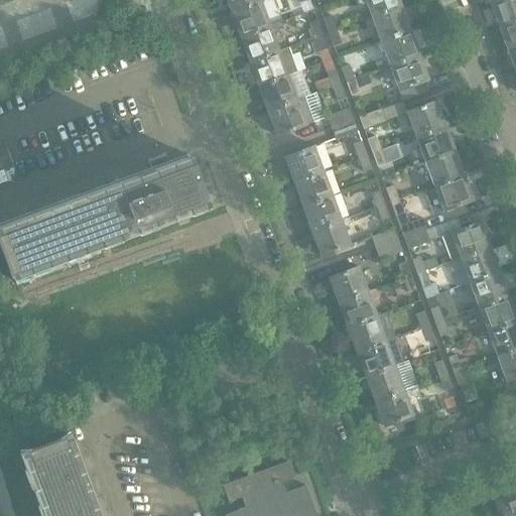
[(226,0),(231,14),(261,3),(260,0),(226,0)]
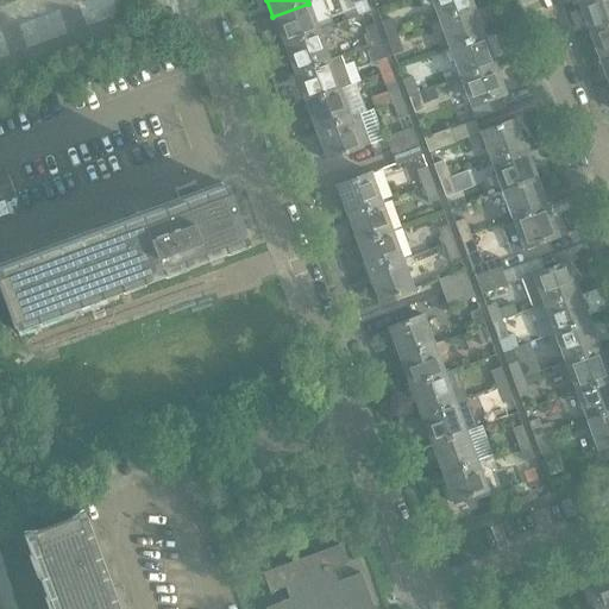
[(471,0),(431,0),(439,20),(473,7),(471,0)]
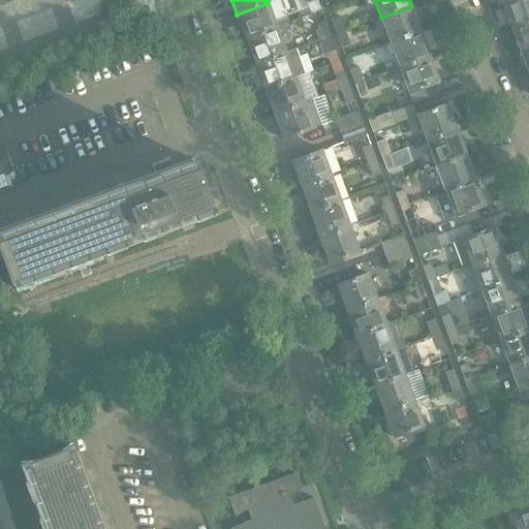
[(528,0),(516,0),(503,5),(511,28),(528,22),(528,0)]
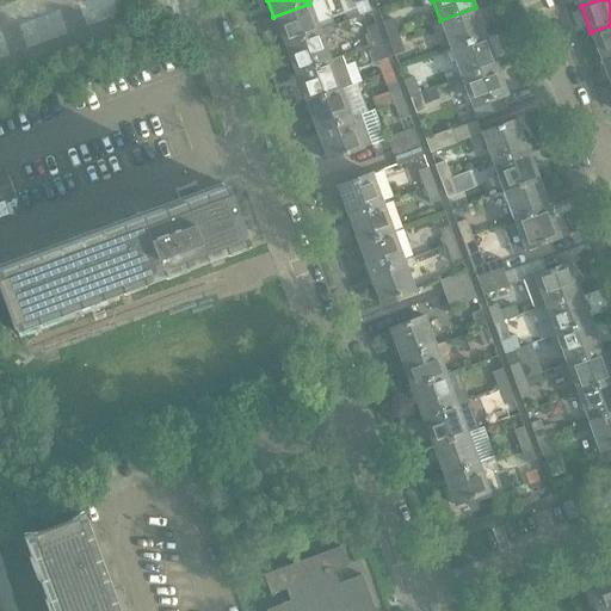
[(273,17),(284,44),(320,31),(309,4),(273,17)]
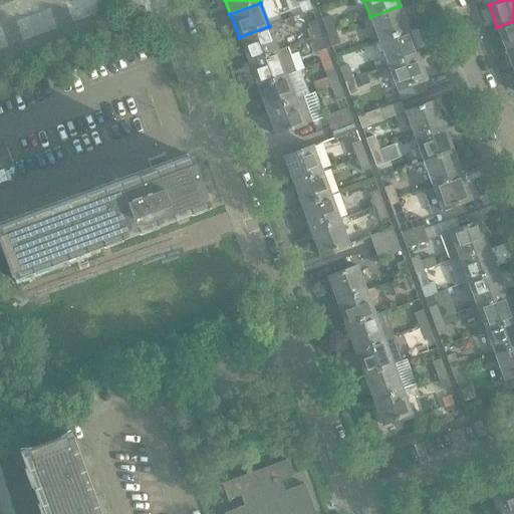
[(409,30),(400,6),(370,17),(379,41),(409,30)]
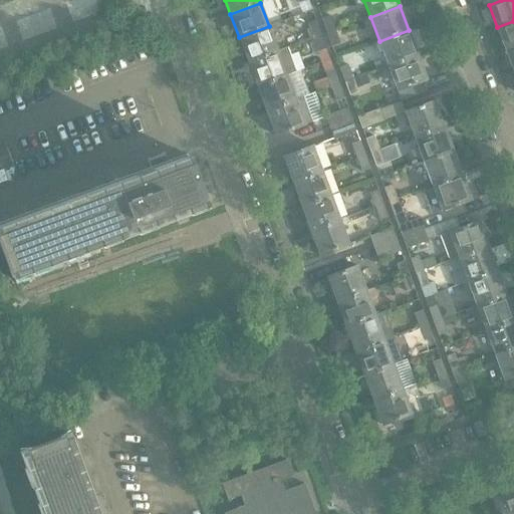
[(322,18),(327,33),(336,30),(330,15),(322,18)]
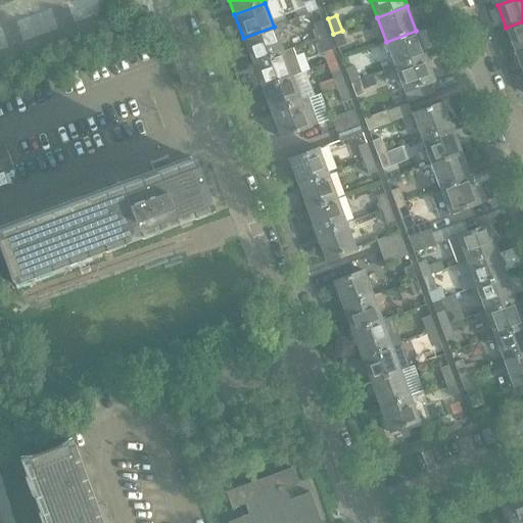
[(314,25),(320,39),(328,36),(323,21),(314,25)]
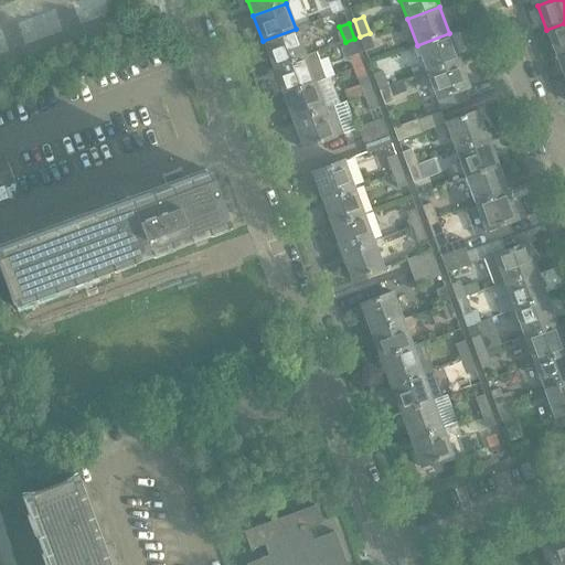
[(564,23),(546,30),(556,54),(564,51),(564,23)]
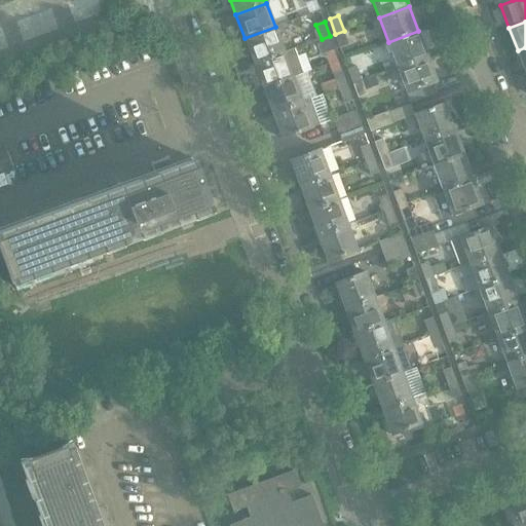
[(245,38),(254,64),(285,52),(275,27),(245,38)]
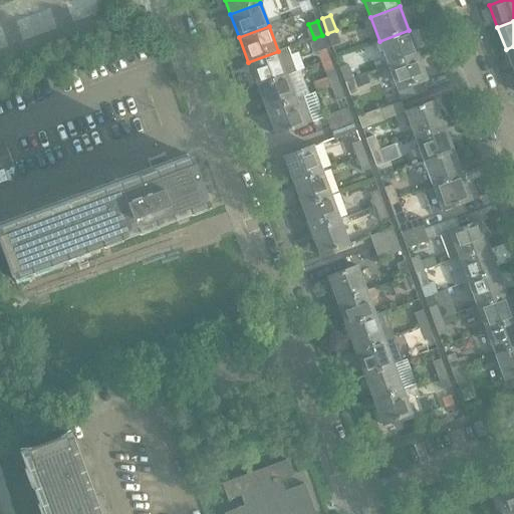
[(336,30),(327,33),(332,46),(340,43),(336,30)]
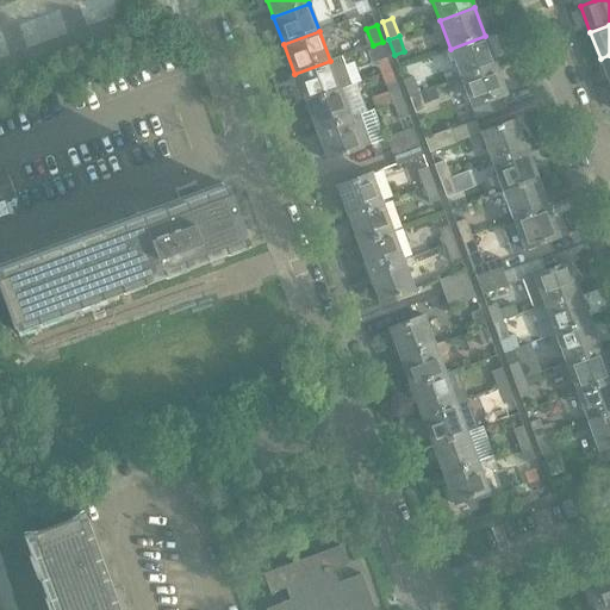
[(496,64),(485,36),(450,49),(461,78),(496,64)]
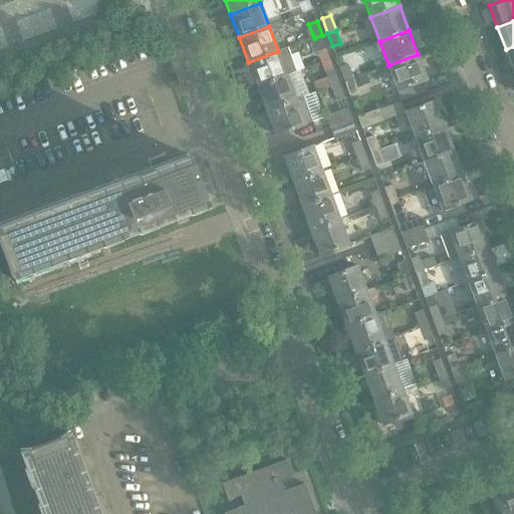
[(326,48),(322,35),(314,38),(318,51),(326,48)]
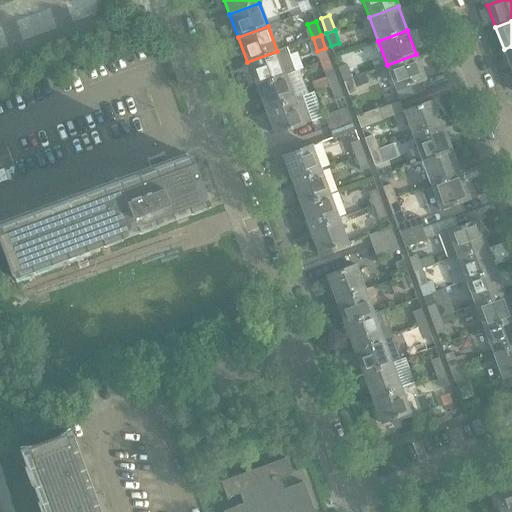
[(247,62),(256,86),(286,75),(277,51),(247,62)]
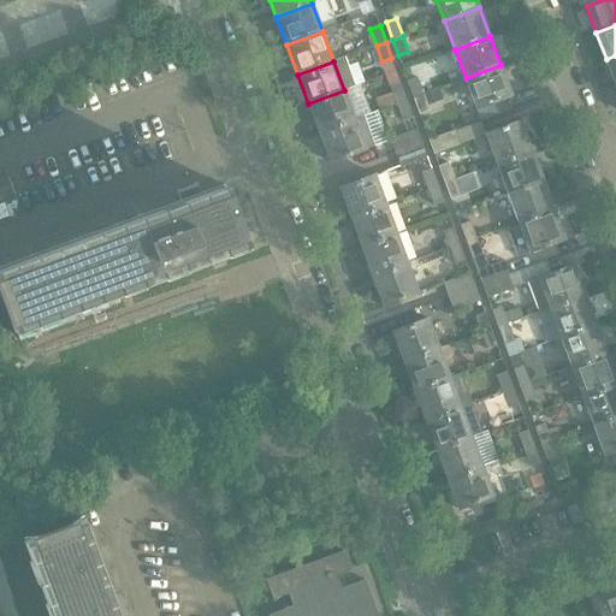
[(501,65),(466,78),(477,110),(513,96),(501,65)]
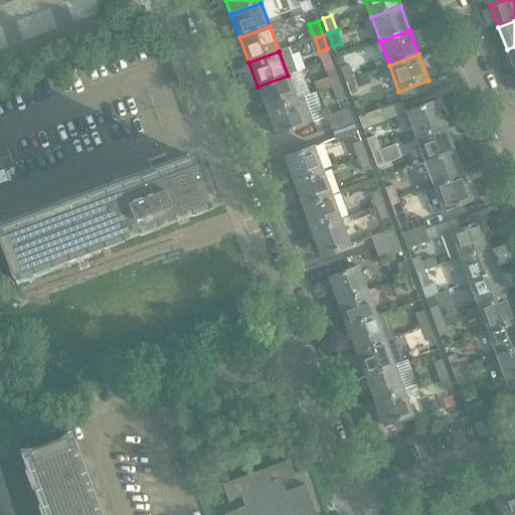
[(341,68),(346,81),(354,78),(349,65),(341,68)]
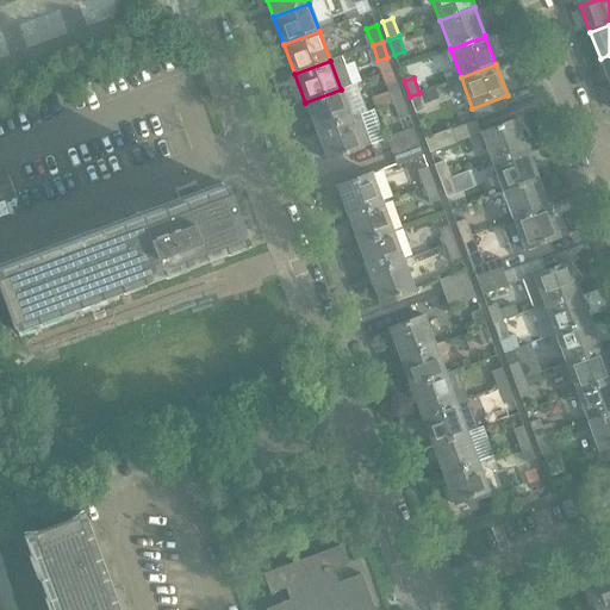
[(387,87),(393,103),(403,99),(398,83),(387,87)]
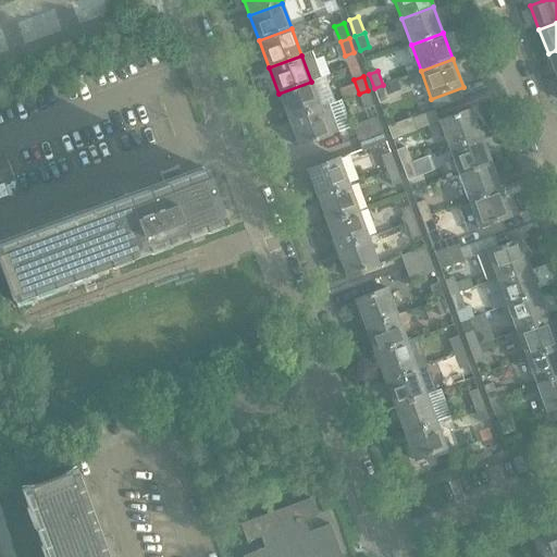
[(279,94),(288,120),(321,108),(311,82),(279,94)]
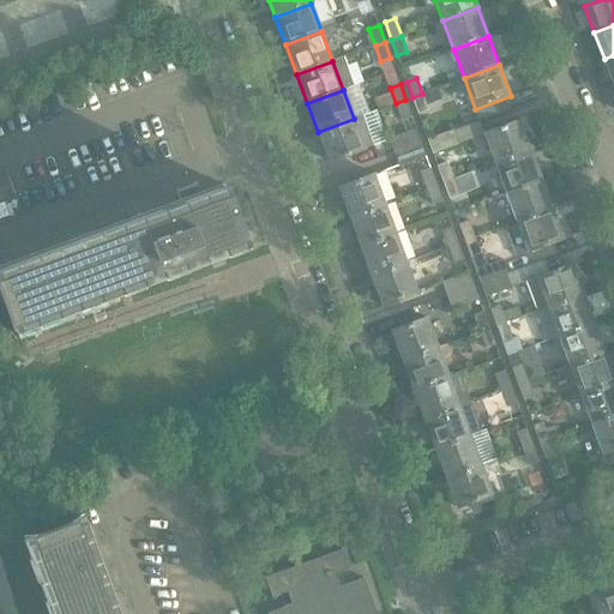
[(422,94),(413,97),(419,113),(428,109),(422,94)]
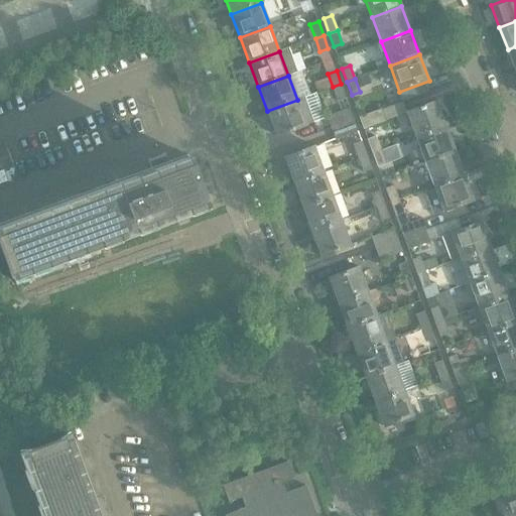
[(346,97),(341,84),(333,87),(338,100),(346,97)]
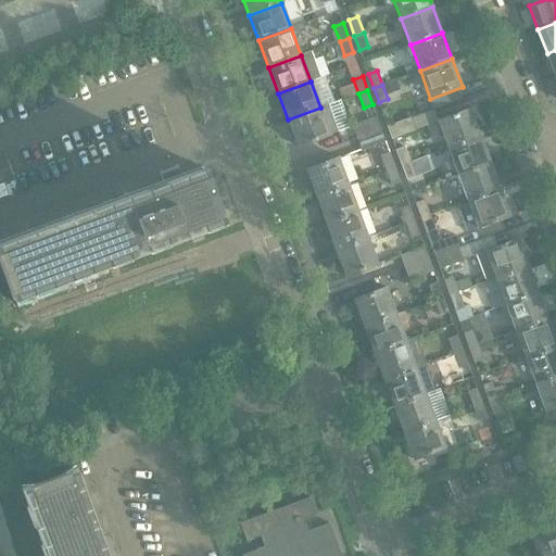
[(330,136),(320,108),(288,119),(298,148),(330,136)]
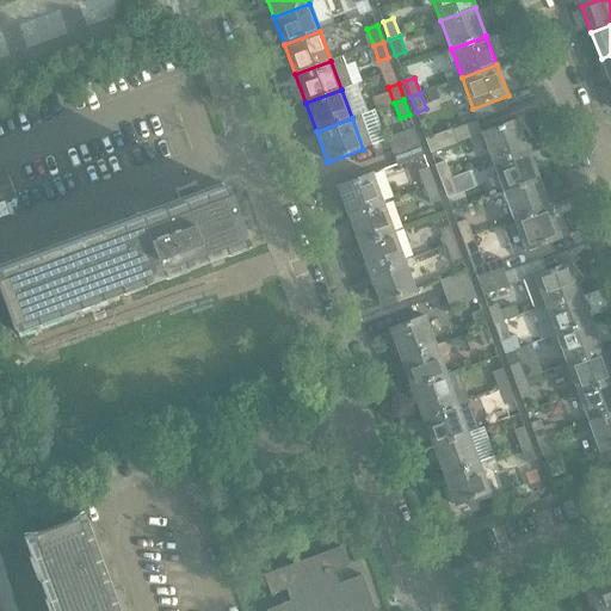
[(493,162),(528,149),(517,119),(482,133),(493,162)]
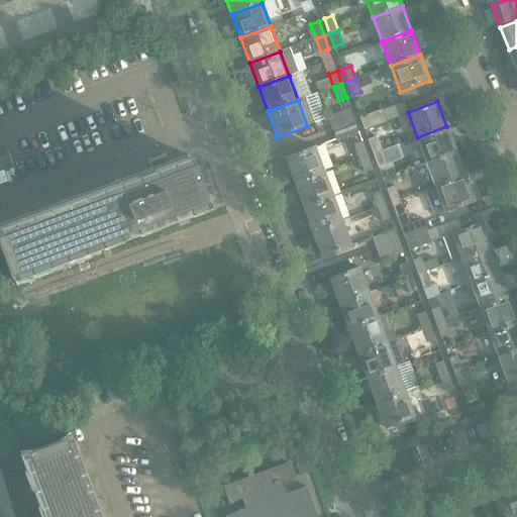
[(327,116),(332,128),(355,120),(350,108),(327,116)]
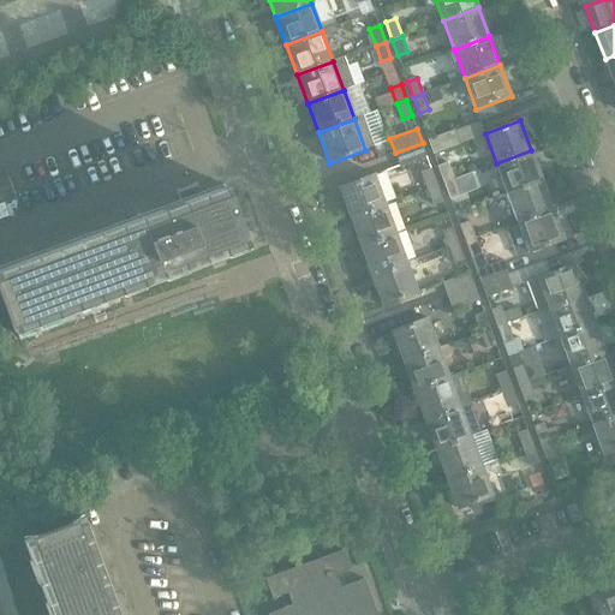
[(457,130),(429,141),(434,154),(461,143),(457,130)]
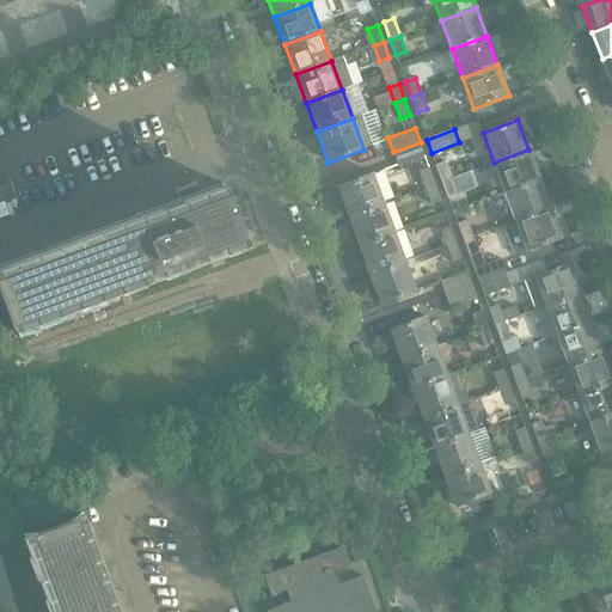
[(421,142),(393,152),(398,165),(426,155),(421,142)]
